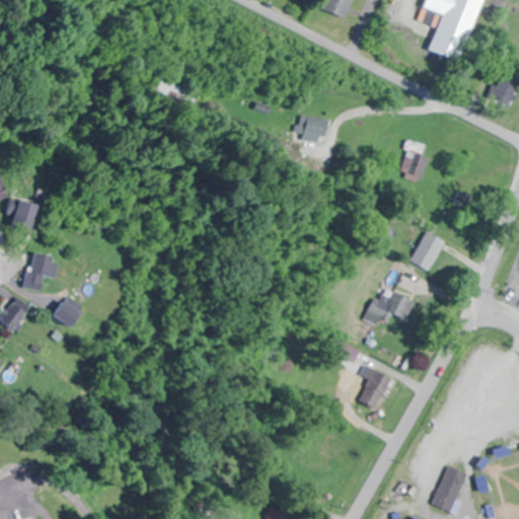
[(344,17),(351,0),(322,0),(319,7),(344,17)]
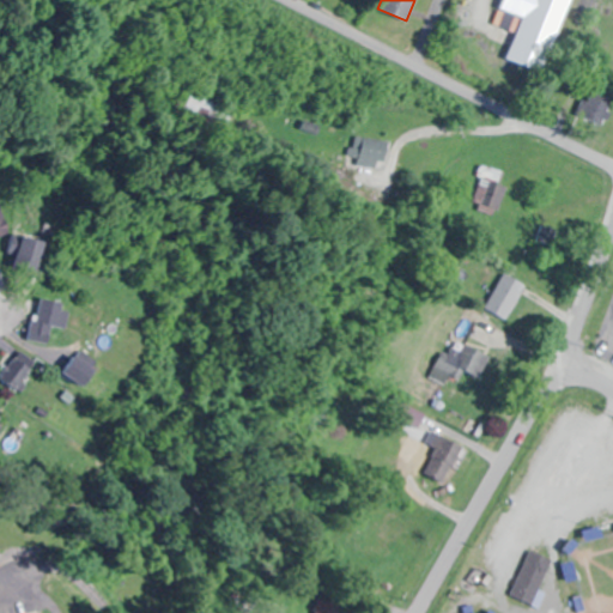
[(499,0),(498,7),(520,14),(504,60),(544,74),(569,0),(499,0)]
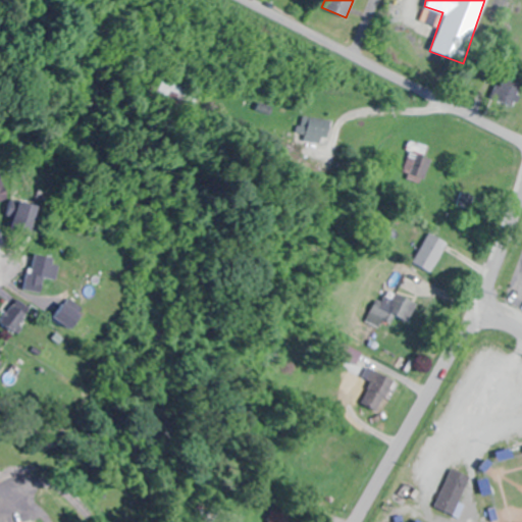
[(0,200),(11,189),(0,176),(0,200)]
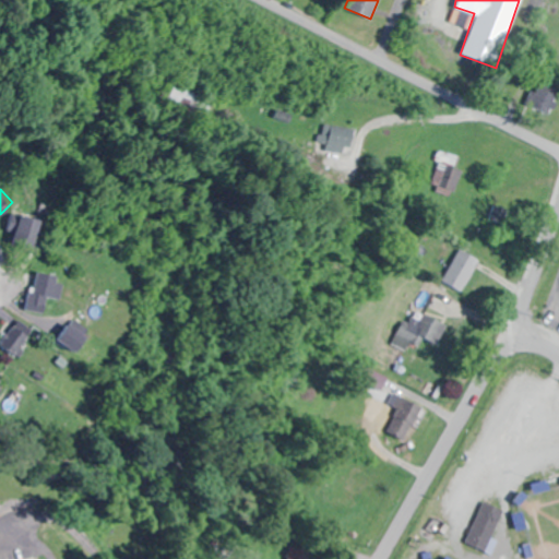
[(37,217),(16,217),(16,245),(37,245),(37,217)]
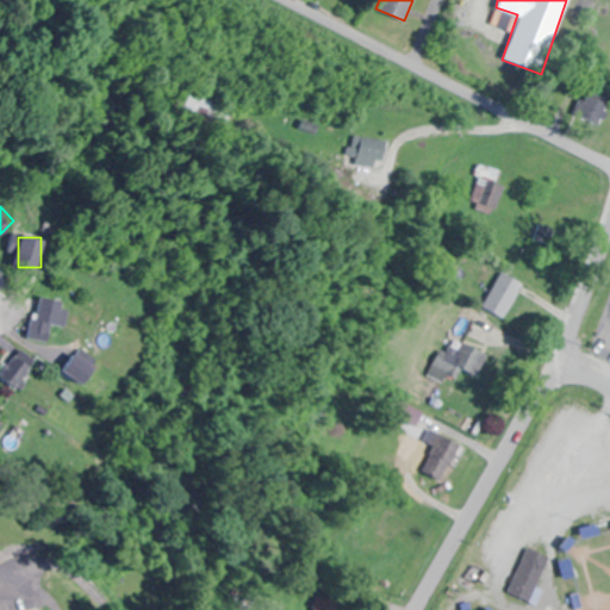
[(504,317),(522,282),(499,271),(481,306),(504,317)]
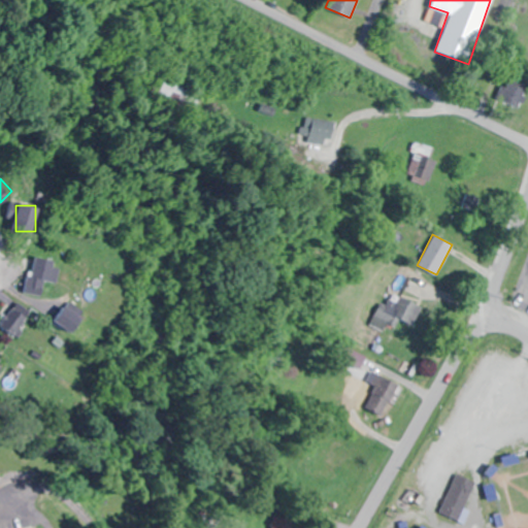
[(26,293),(42,296),(45,281),(57,283),(60,260),(32,256),(26,293)]
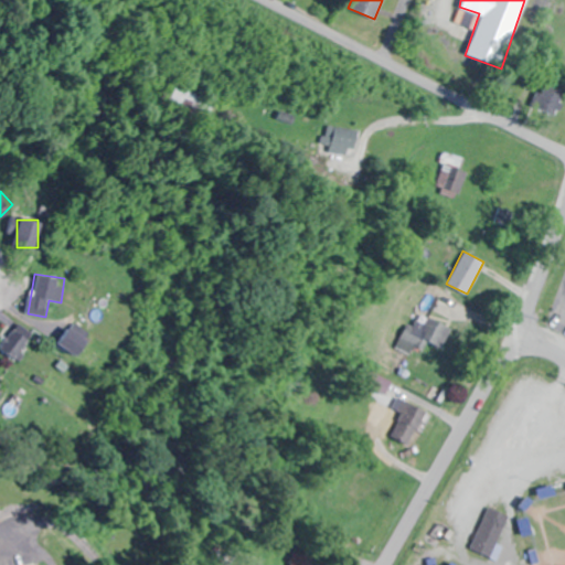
[(419,349),(427,339),(438,348),(450,331),(425,310),(404,337),(419,349)]
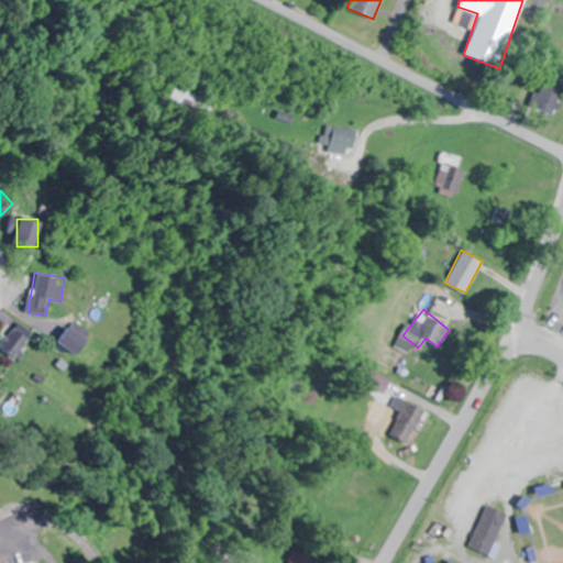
[(29,338),(15,331),(8,348),(20,354),(29,338)]
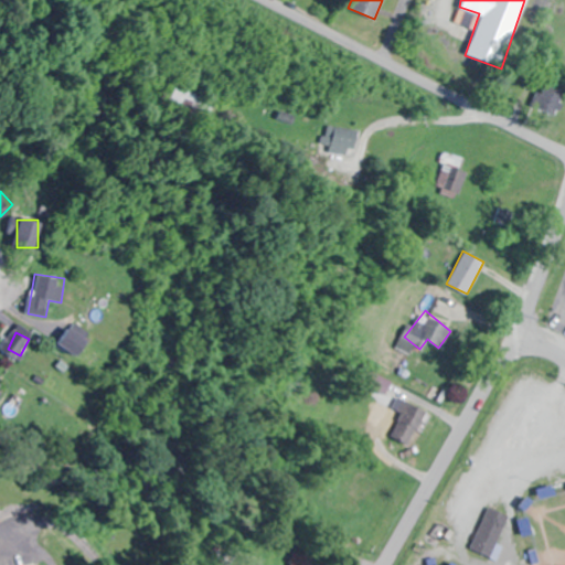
[(65,340),(77,356),(87,348),(75,332),(65,340)]
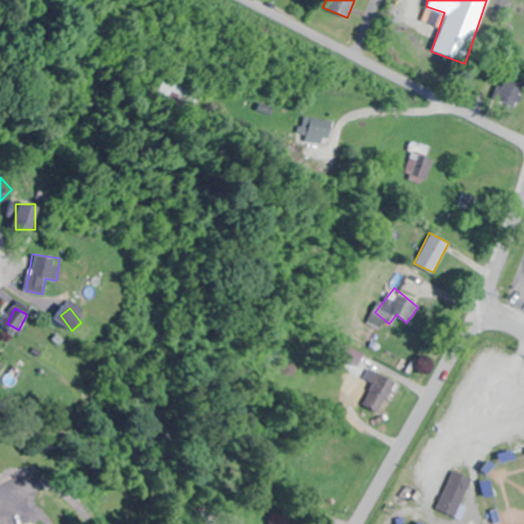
[(397,384),(376,370),(357,401),(379,415),(397,384)]
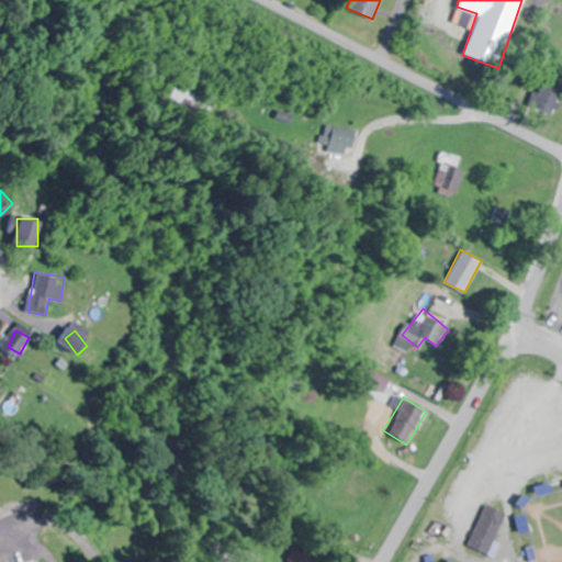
[(506,514),(486,504),(467,544),(486,555),(506,514)]
